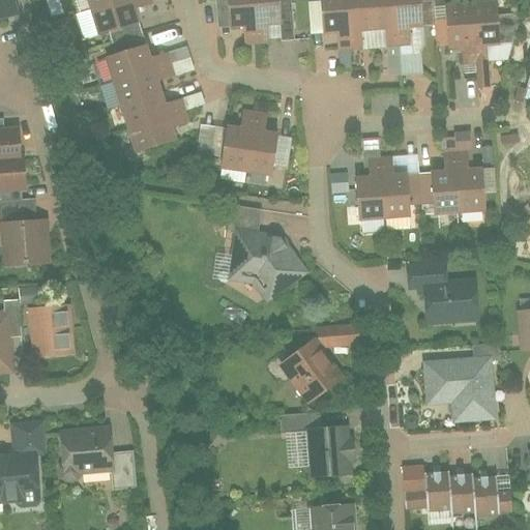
[(0,0),(0,19),(9,17),(5,0),(0,0)]
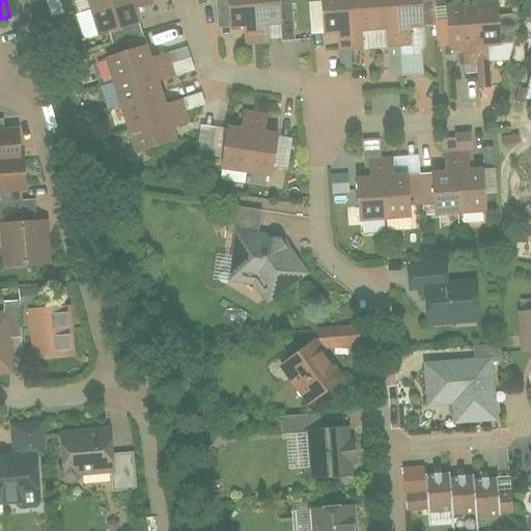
[(98,30),(134,20),(128,0),(120,0),(91,8),(98,30)]
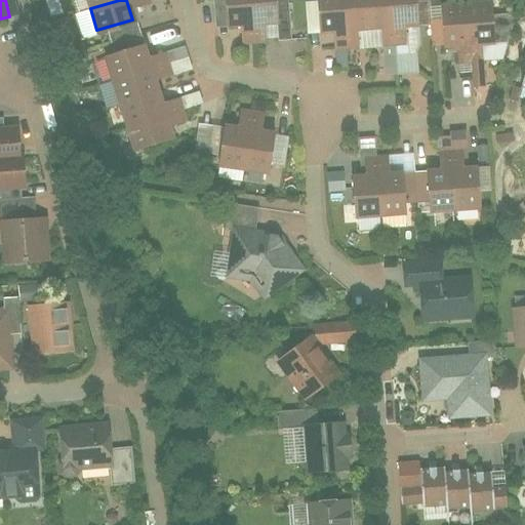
[(228,0),(228,24),(252,24),(252,0),(228,0)]
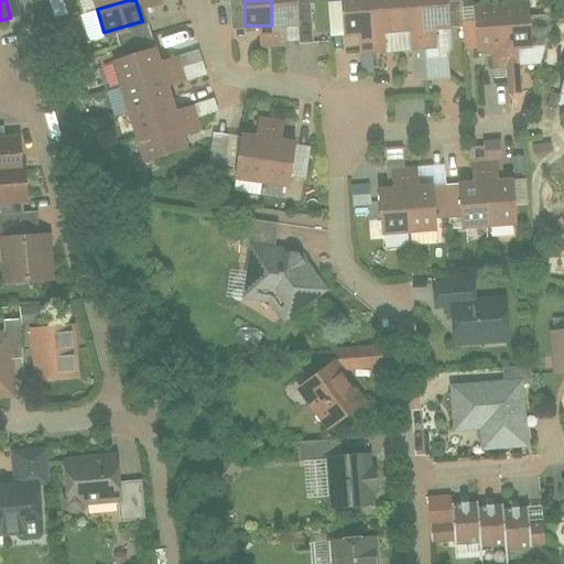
[(271,0),(271,25),(297,25),(296,0),(271,0)]
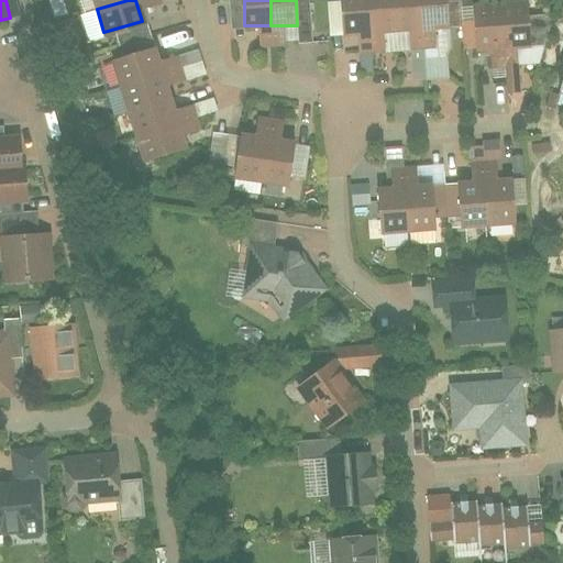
[(370,0),(344,0),(350,59),(375,58),(370,0)]
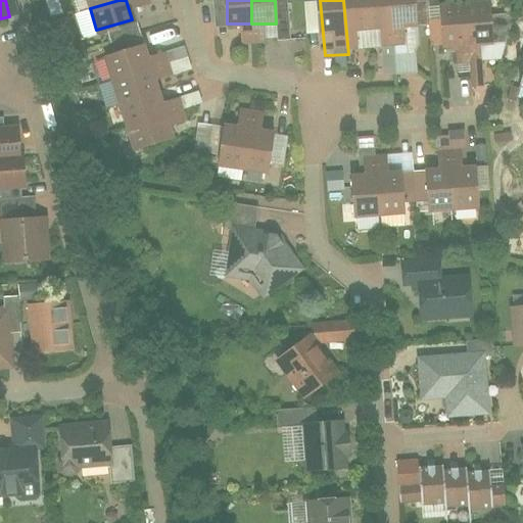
[(366,0),(343,0),(348,54),(371,52),(366,0)]
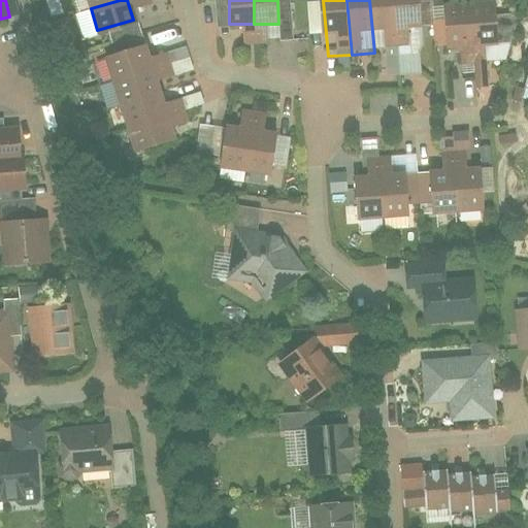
[(393,0),(369,0),(374,53),(397,51),(393,0)]
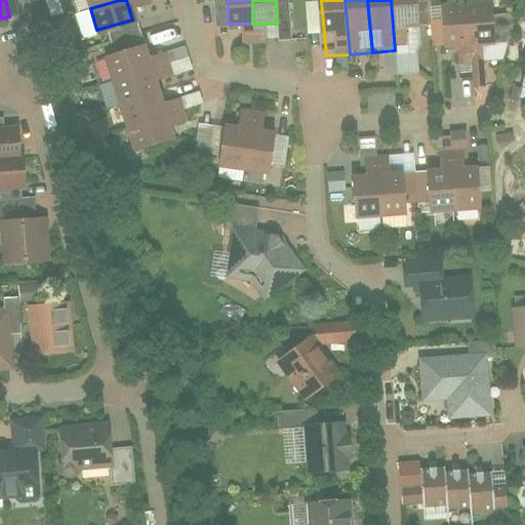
[(413,0),(391,0),(395,50),(418,48),(413,0)]
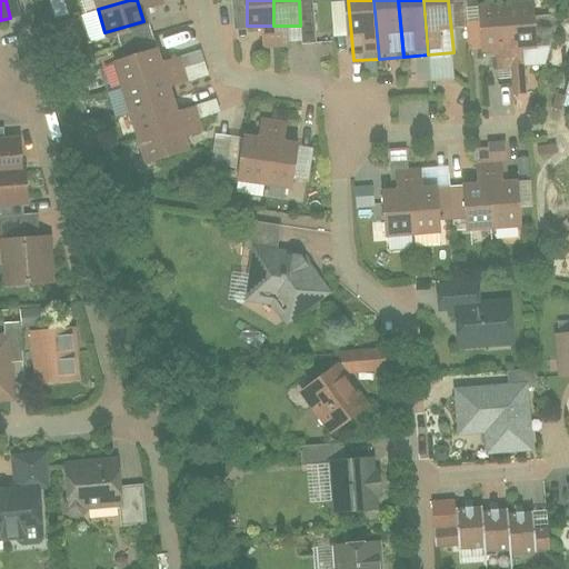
[(532,7),(506,11),(511,50),(538,46),(532,7)]
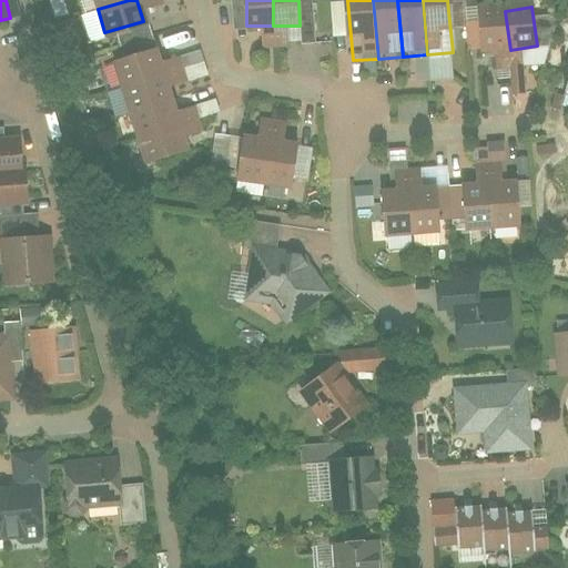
[(505,11),(479,14),(485,53),(510,50),(505,11)]
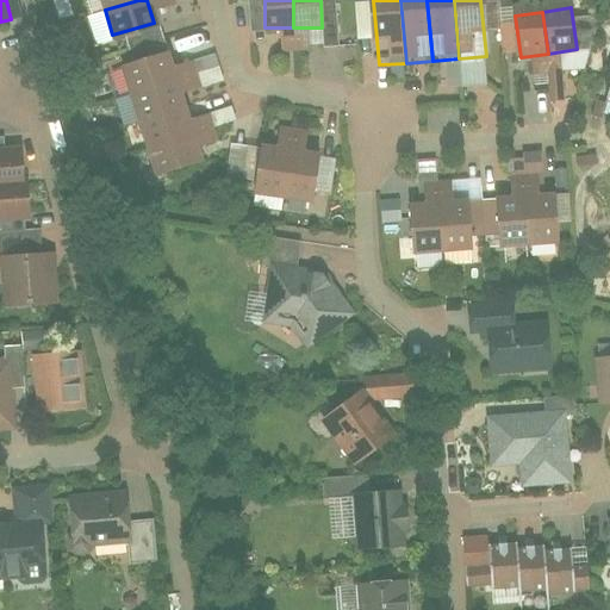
[(131,97),(173,85),(166,60),(124,70),(131,97)]
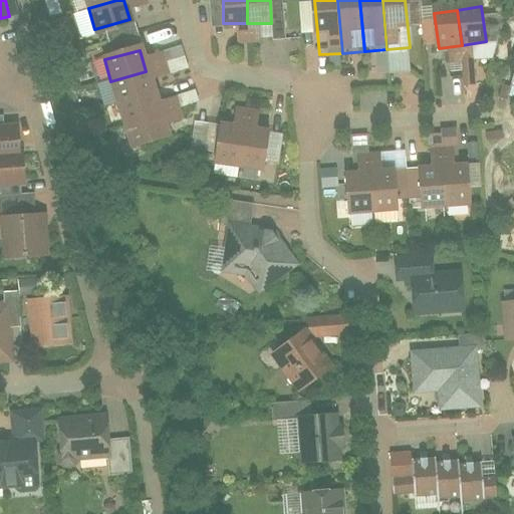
[(116,102),(152,92),(146,71),(110,81),(116,102)]
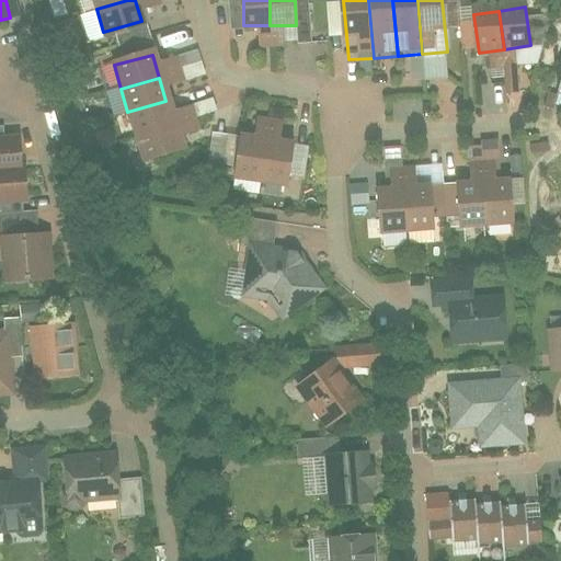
[(134,135),(172,124),(165,101),(127,112),(134,135)]
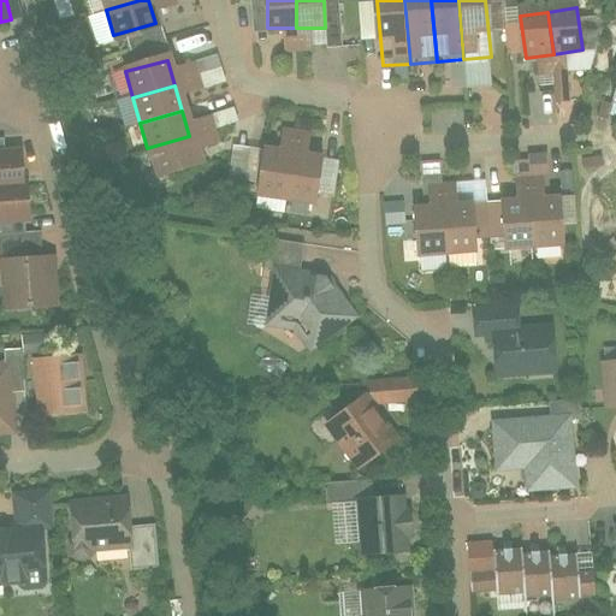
[(154,173),(196,161),(189,136),(147,148),(154,173)]
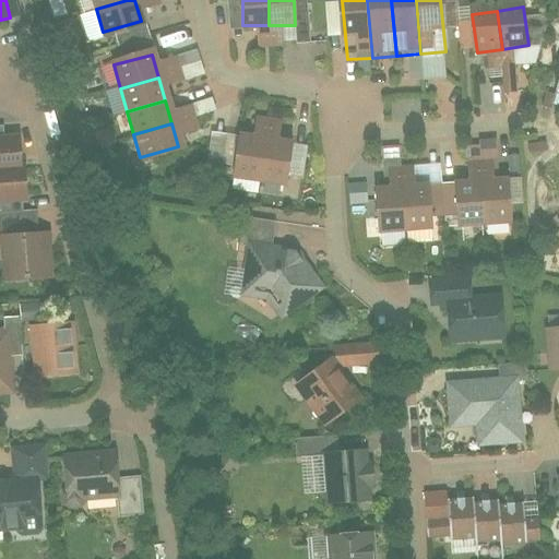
[(244,137),(236,169),(260,175),(268,142),(244,137)]
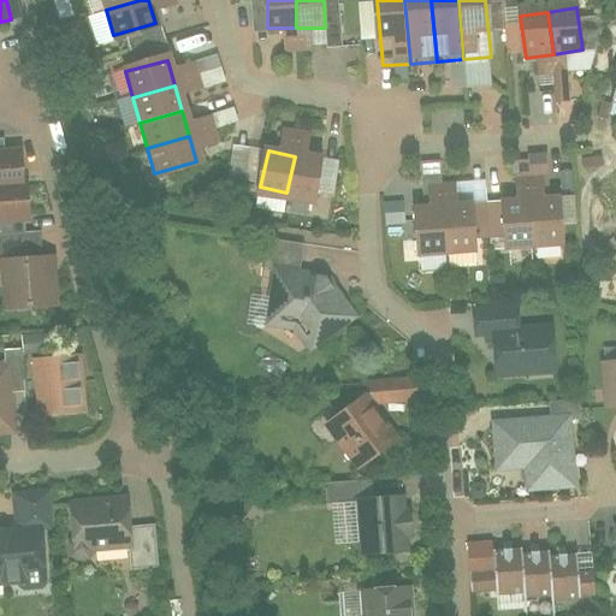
[(0,188),(23,187),(22,155),(0,155),(0,188)]
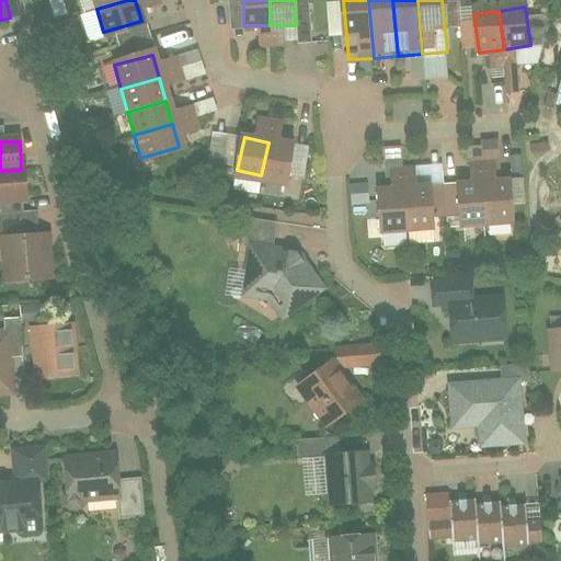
[(268,142),(261,175),(284,181),(292,149),(268,142)]
